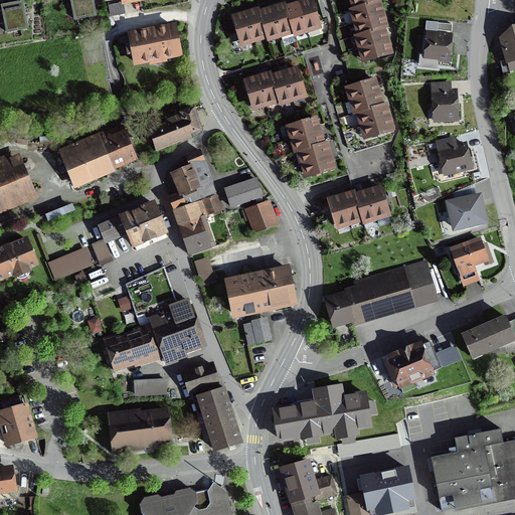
[(93,0),(69,0),(72,17),(95,14),(93,0)]
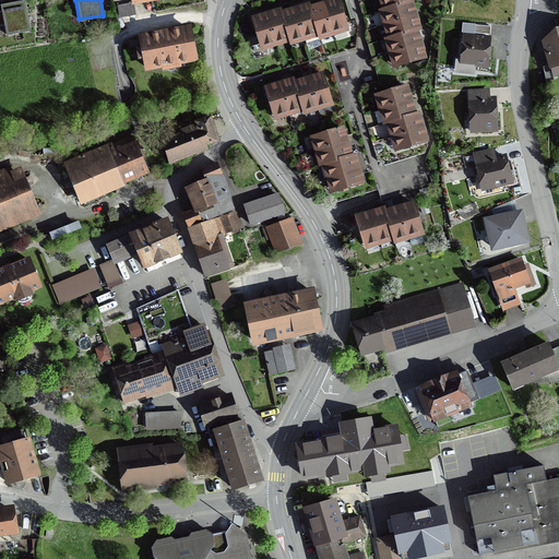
[(326,3),(323,4),(320,6),(309,9),(308,6),(298,9),(294,10),(290,11),(280,14),(280,12),(271,14),(265,16),(263,18),(251,21),(260,47),(287,38),(288,42),(317,33),(318,37),(346,28),(337,0),(326,3)]
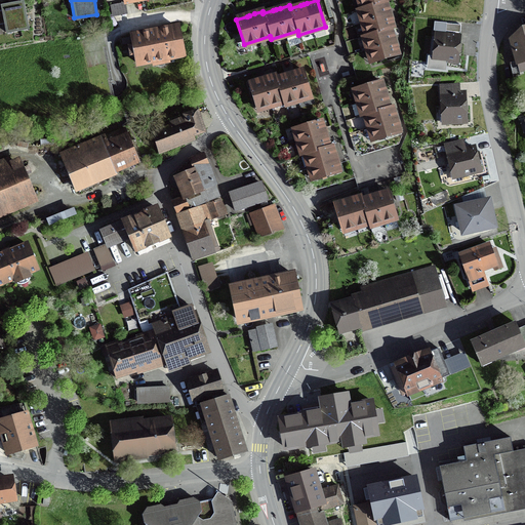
[(360,0),(364,9),(361,10),(369,37),(366,38),(373,63),(398,54),(396,46),(395,43),(393,38),(391,30),(394,29),(391,18),(390,15),(389,10),(386,3),(390,2),(389,0),(360,0)]
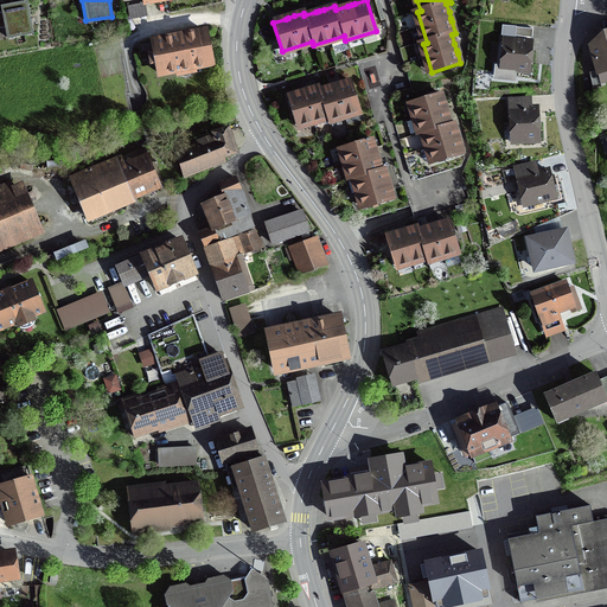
[(30,6),(4,10),(8,42),(34,38),(30,6)]
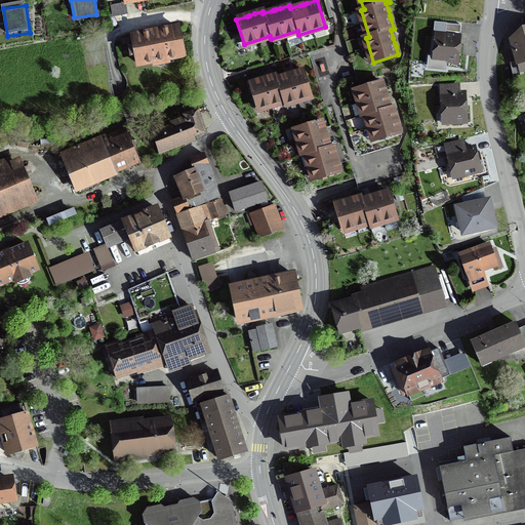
[(180,24),(129,34),(132,45),(127,46),(129,58),(134,57),(136,69),(152,66),(153,68),(171,65),(170,63),(187,59),(180,24)]
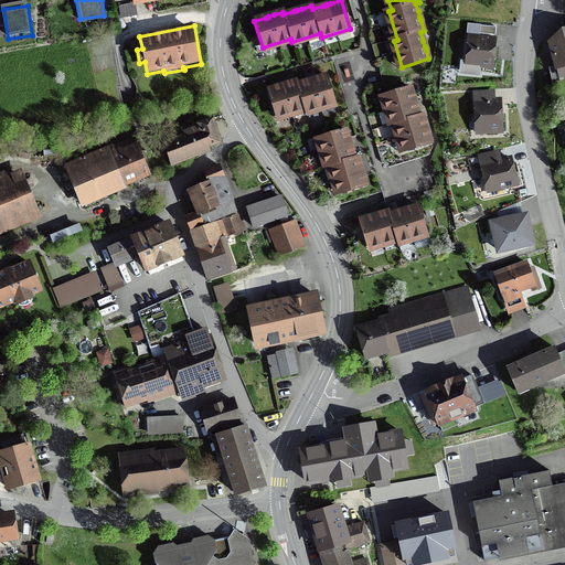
[(496,28),(475,25),(473,33),(494,35),(496,28)]
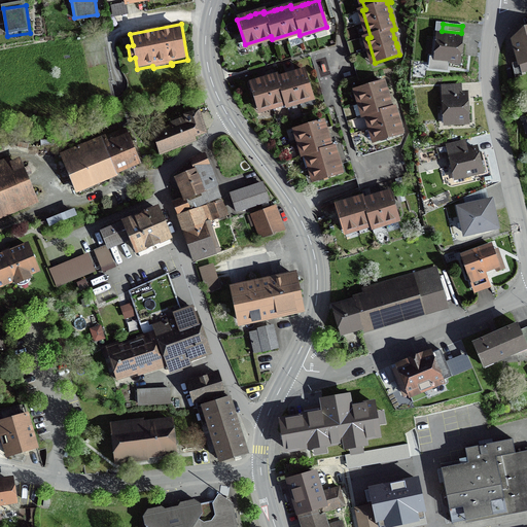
[(518,66),(526,63),(526,32),(512,41),(518,66)]
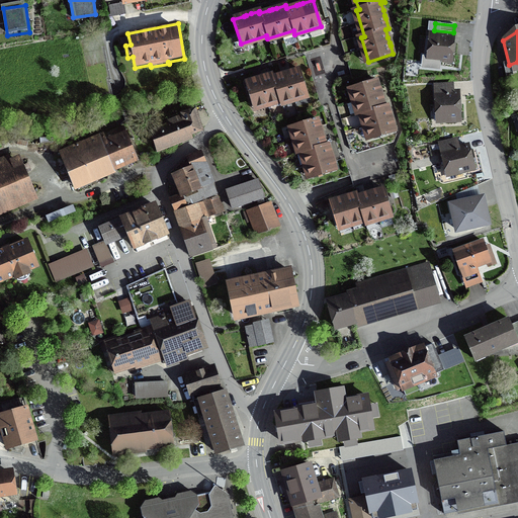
[(453,38),(429,36),(427,61),(450,63),(453,38)]
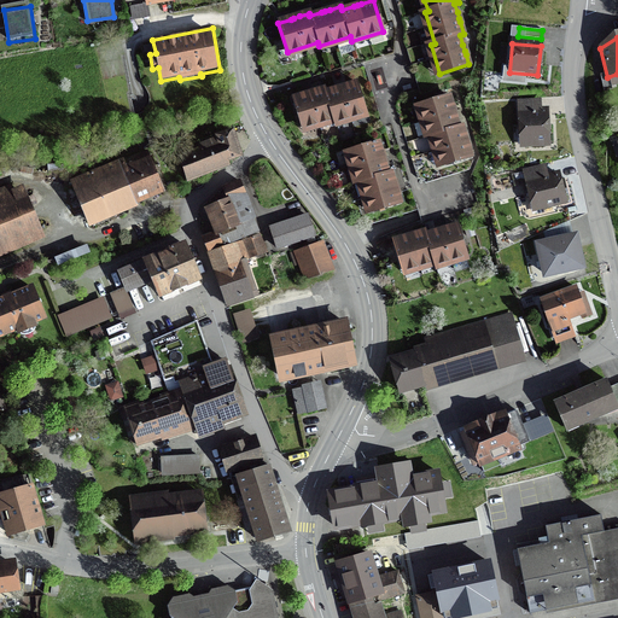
[(334,118),(336,123),(367,114),(357,83),(348,86),(343,88),(339,88),(326,93),(325,88),(315,91),(309,93),(305,93),(293,98),(302,128),(334,118)]
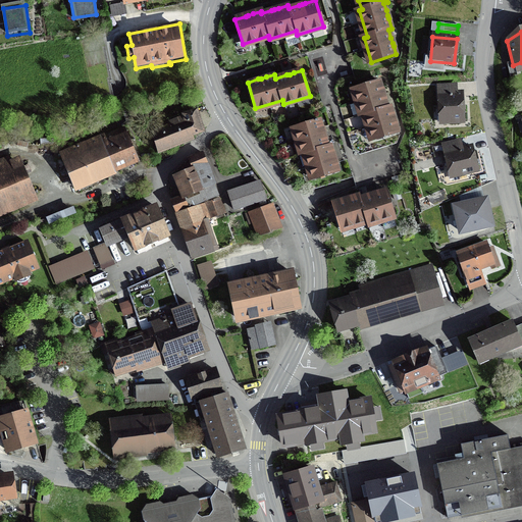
[(396,122),(395,119),(394,115),(390,105),(387,106),(384,97),(383,93),(382,90),(379,81),(355,89),(362,114),(366,112),(374,140),(399,132),(396,122)]
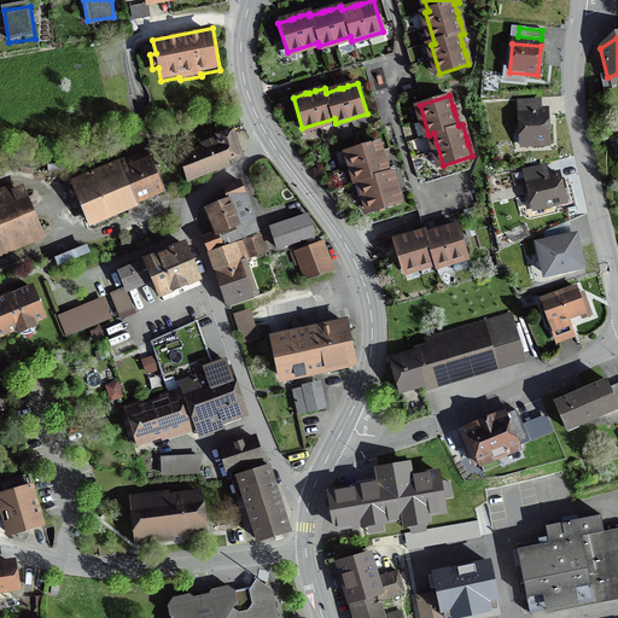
[(538,101),(518,103),(518,149),(548,149),(547,118),(538,118),(538,101)]
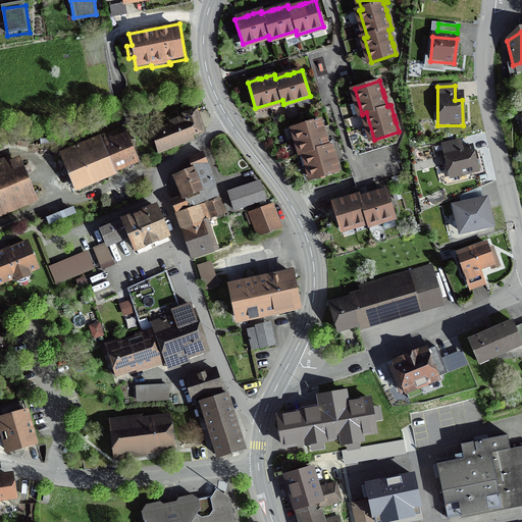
[(186,124),(152,136),(157,152),(193,140),(191,134),(202,129),(195,108),(181,113),(186,124)]
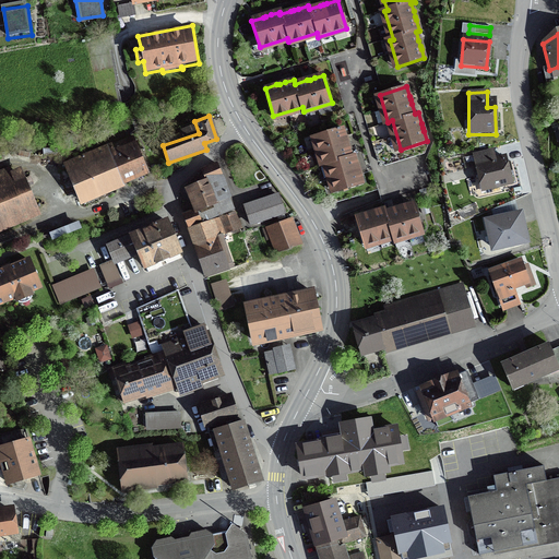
[(323,165),(326,164),(335,192),(361,183),(358,171),(357,169),(356,165),(354,156),(349,157),(346,145),(346,142),(345,139),(342,129),(314,137),(323,165)]
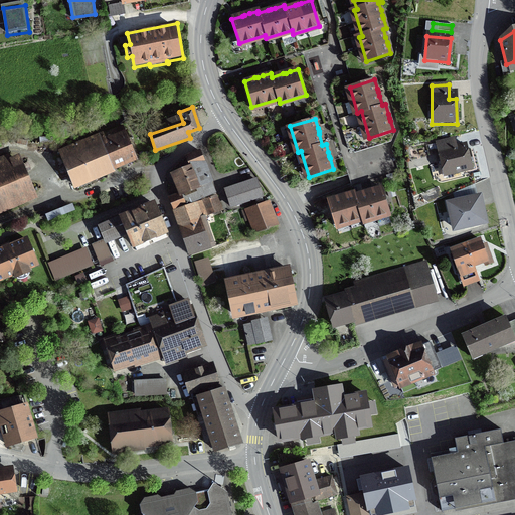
[(124,133),(103,142),(101,135),(59,152),(74,187),(113,171),(112,168),(134,159),(124,133)]
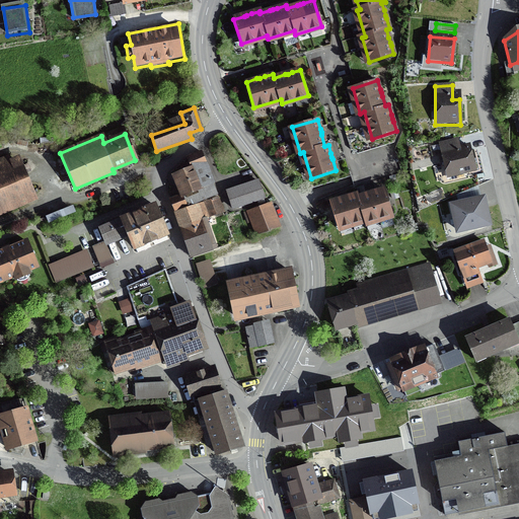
[(457,141),(439,145),(445,178),(474,172),(470,153),(459,155),(457,141)]
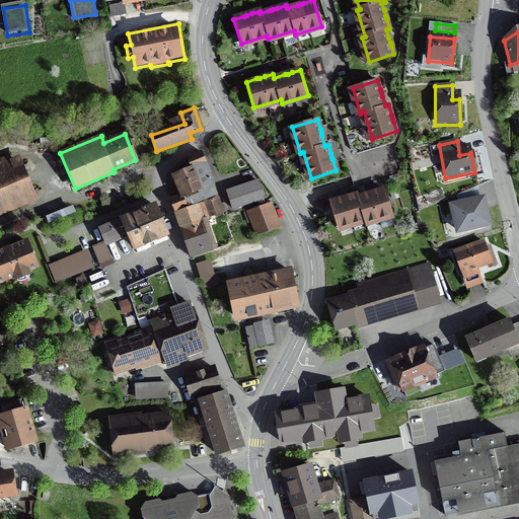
[(193,169),(175,176),(183,199),(216,186),(203,153),(189,158),(193,169)]
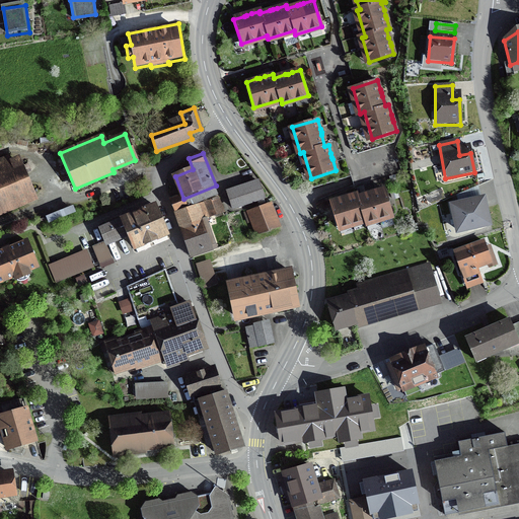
[(10,156),(0,160),(0,214),(38,200),(20,158),(11,161),(10,156)]
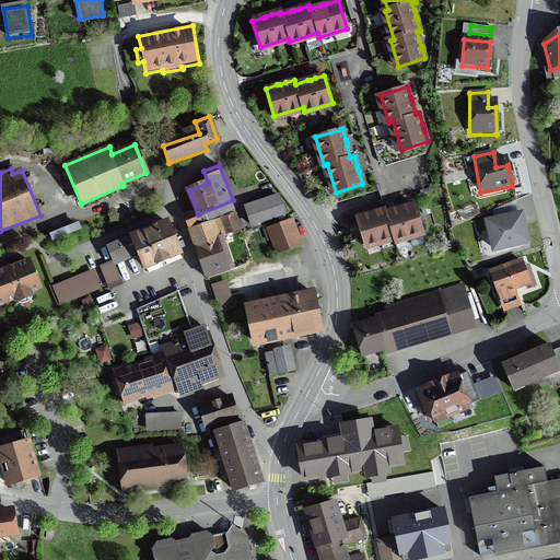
[(281,196),(246,207),(253,226),(288,216),(281,196)]
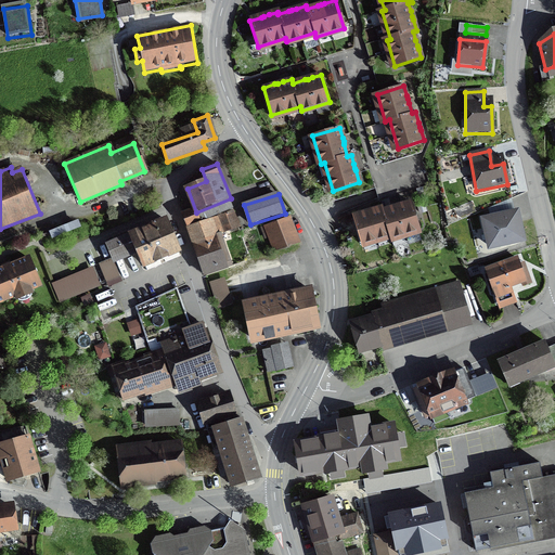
[(372,210),(369,211),(365,213),(355,216),(363,243),(391,234),(392,237),(420,229),(411,202),(400,205),(398,205),(394,206),(384,210),(383,207),(372,210)]
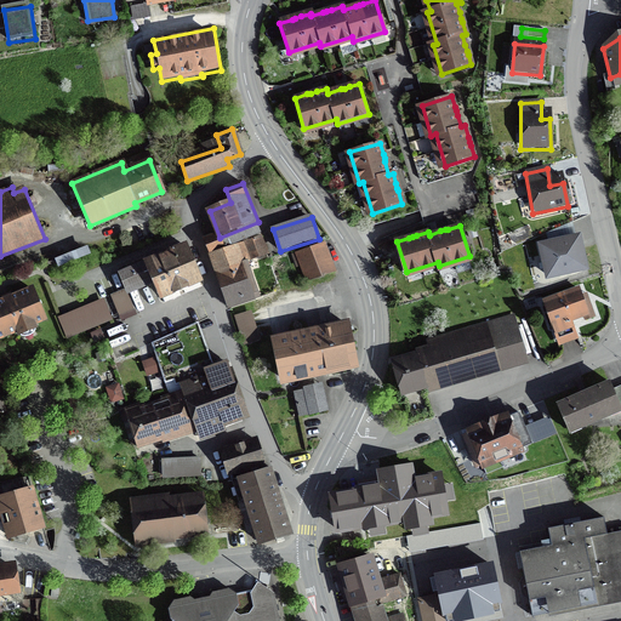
[(547,277),(588,266),(580,231),(539,241),(547,277)]
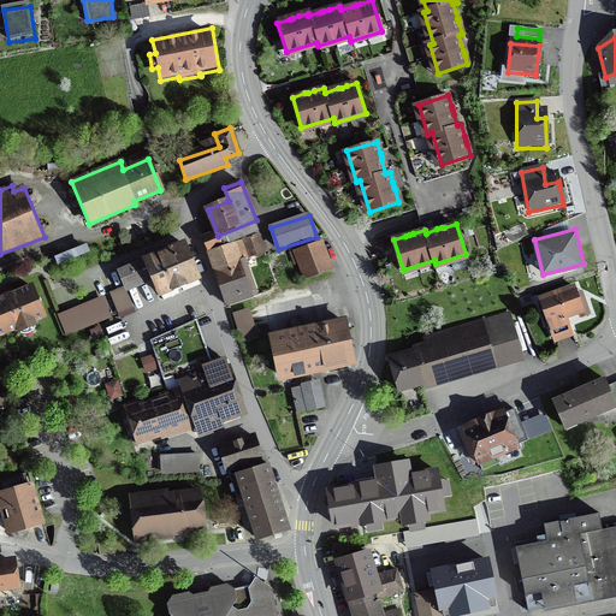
[(261,236),(244,242),(252,259),(267,253),(261,236)]
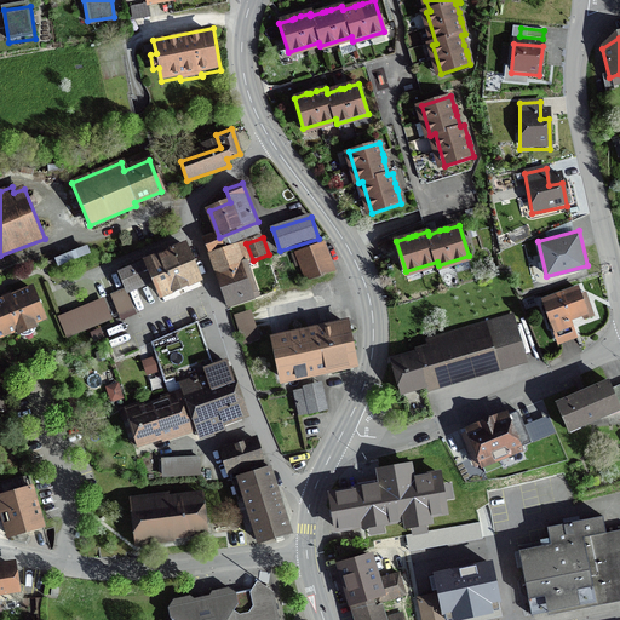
[(182,242),(118,269),(126,290),(153,279),(160,297),(199,281),(182,242)]
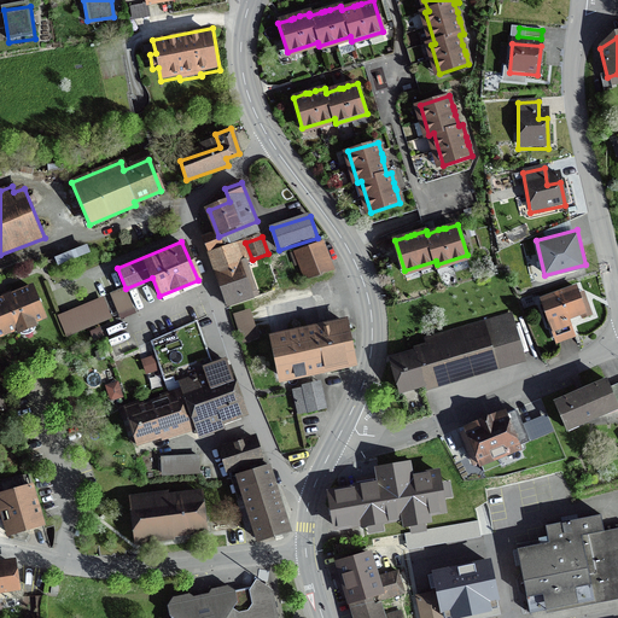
[(324,242),(295,252),(305,281),(334,270),(324,242)]
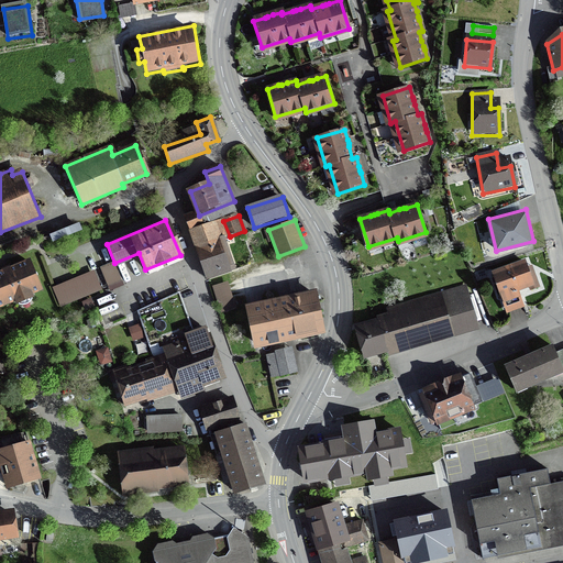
[(216,221),(189,230),(208,279),(233,269),(216,221)]
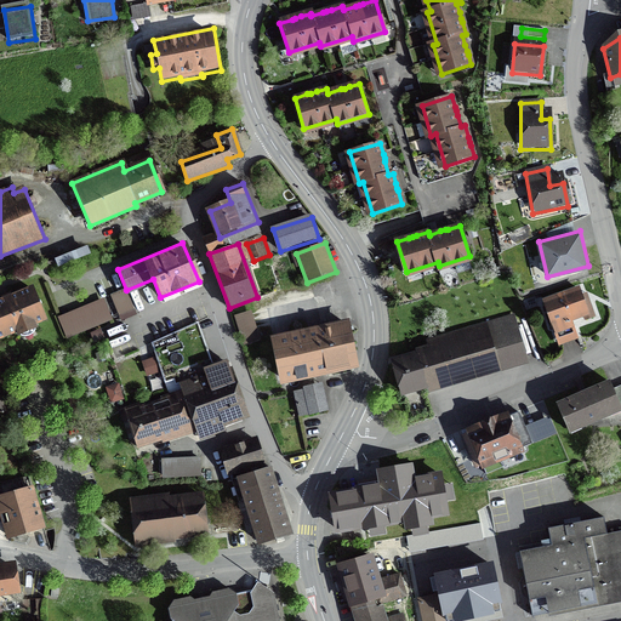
[(29,286),(0,298),(0,336),(12,331),(15,337),(32,331),(29,325),(43,319),(29,286)]
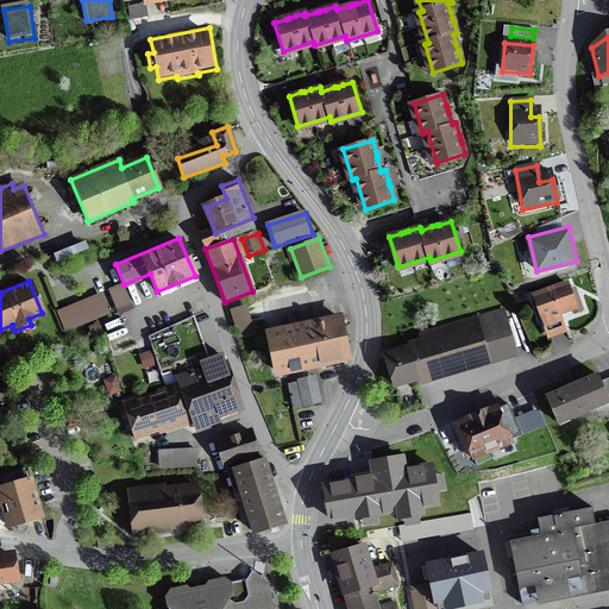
[(123,286),(108,290),(115,309),(130,305),(123,286)]
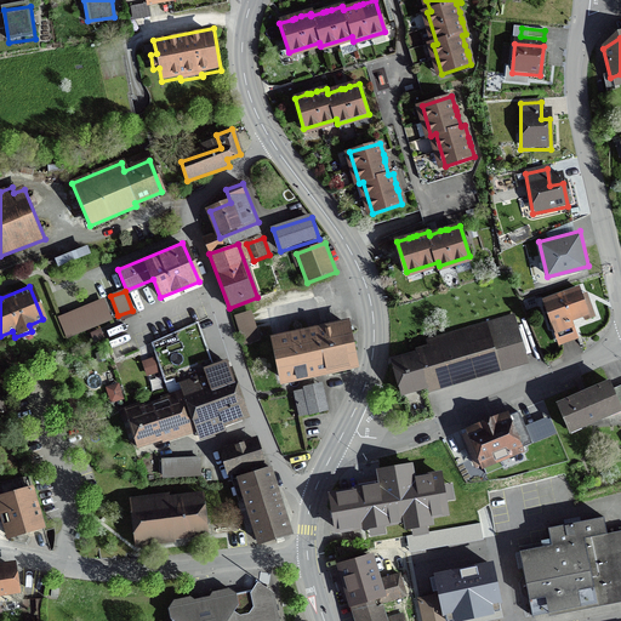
[(577,292),(541,305),(556,348),(574,342),(569,326),(586,320),(577,292)]
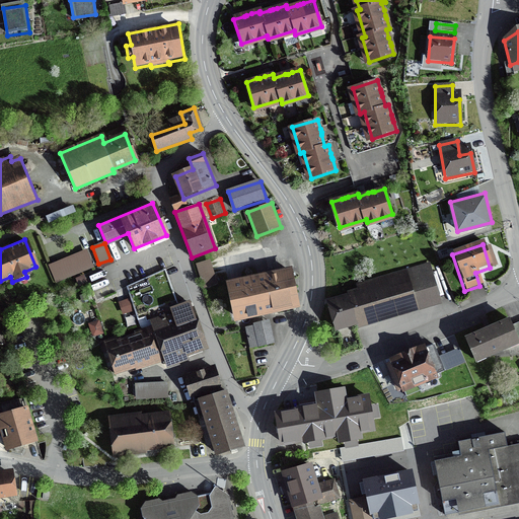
[(92,268),(85,250),(48,265),(55,282),(92,268)]
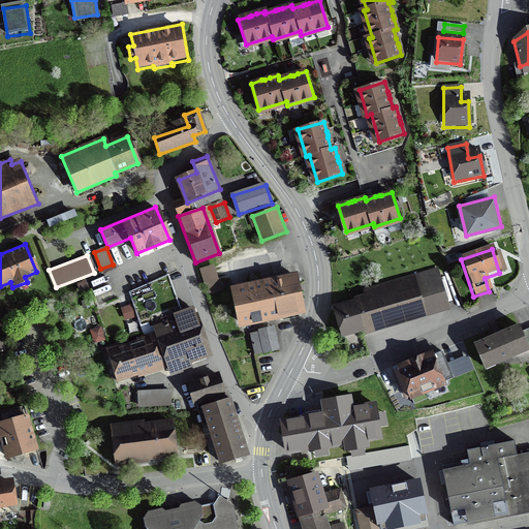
[(212,266),(199,270),(208,293),(220,289),(212,266)]
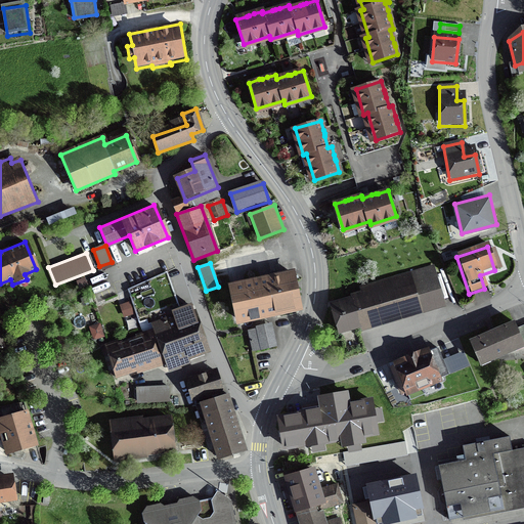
[(360,297),(329,307),(338,336),(360,329),(362,334),(446,308),(433,266),(358,290),(360,297)]
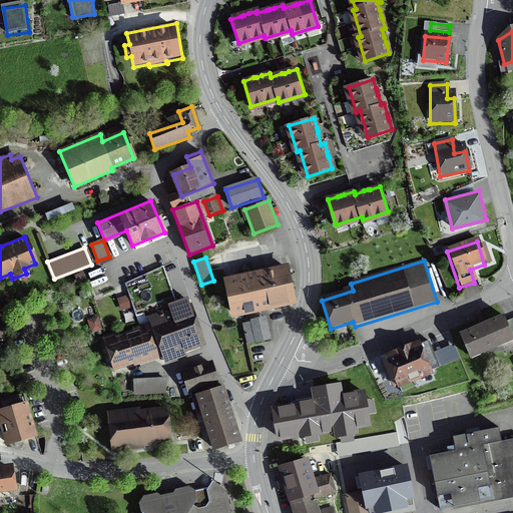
[(286,266),(223,279),(231,315),(294,302),(286,266)]
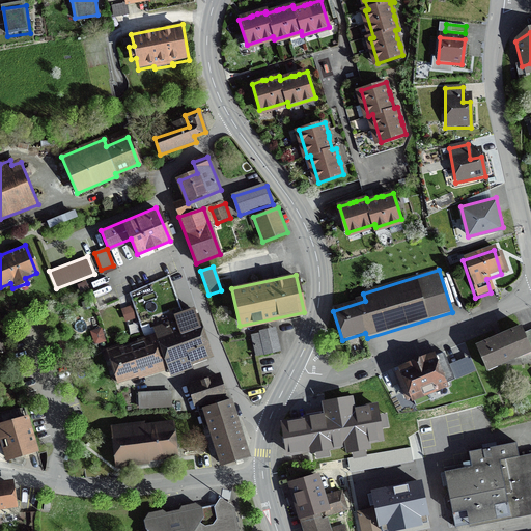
[(168,276),(133,291),(141,318),(179,304),(168,276)]
